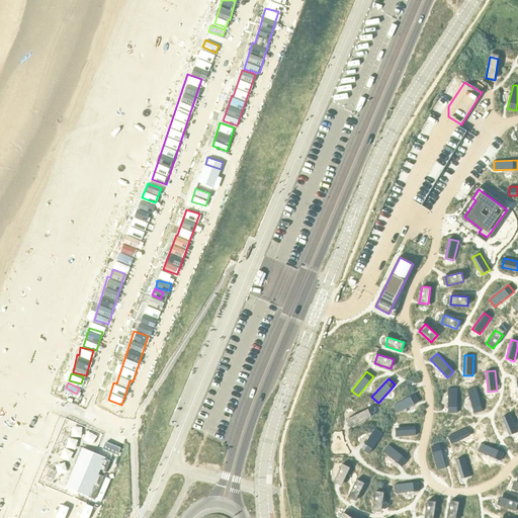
[(483,411),(476,387),(467,390),(473,414),(483,411)]
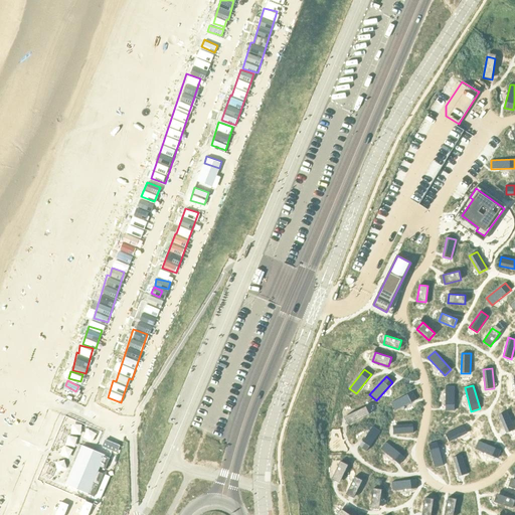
[(446,410),(455,410),(455,386),(446,386),(446,410)]
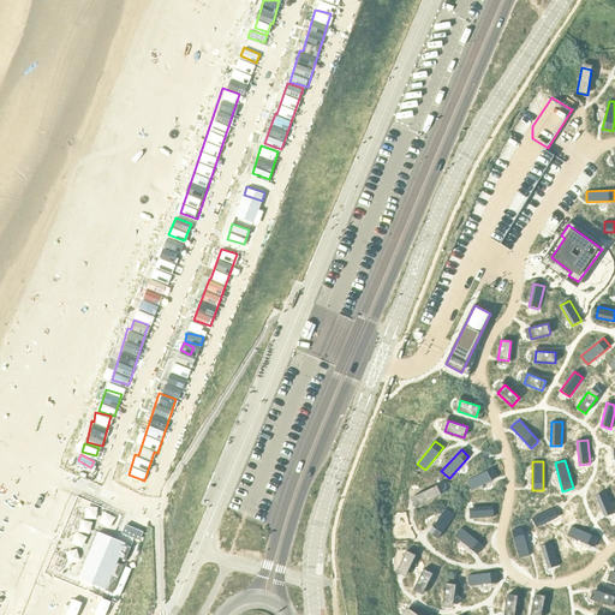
[(472,490),(497,477),(493,467),(467,481),(472,490)]
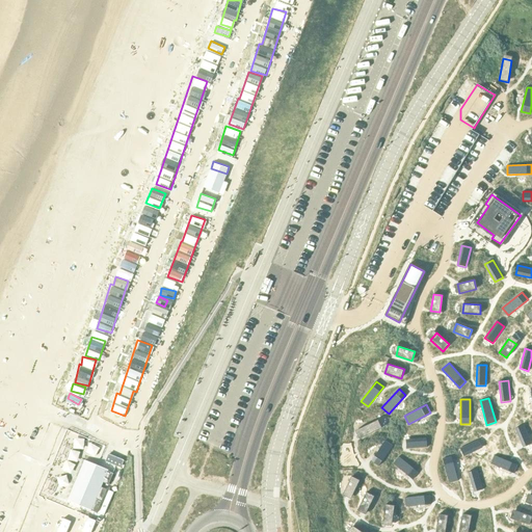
[(382,428),(378,420),(366,426),(358,429),(363,437),(382,428)]
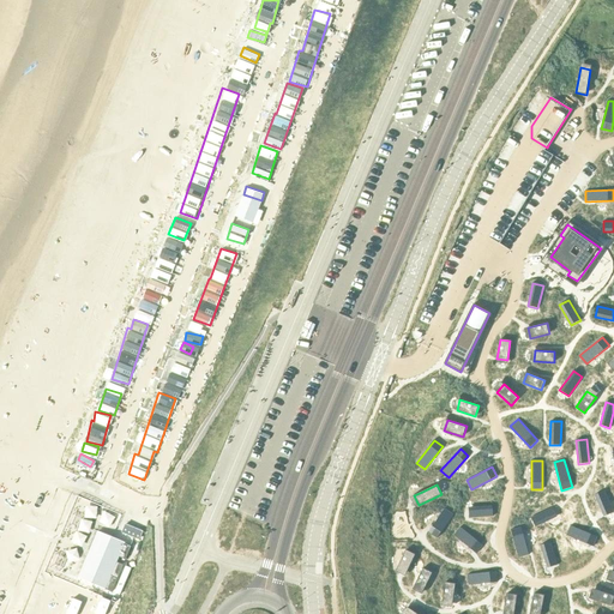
[(603,517),(613,512),(605,491),(595,494),(603,517)]
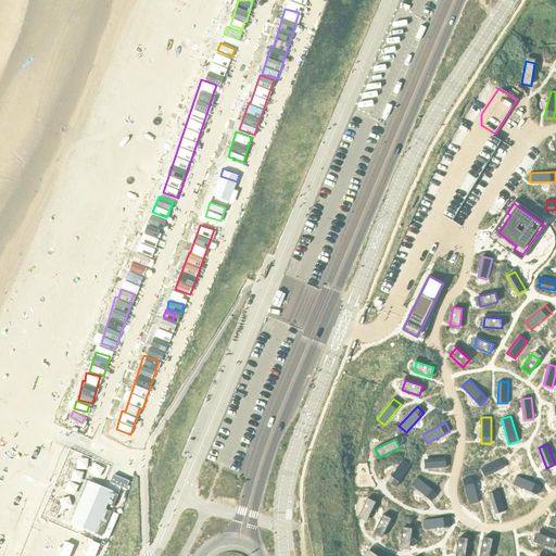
[(425,469),(446,467),(445,458),(424,459),(425,469)]
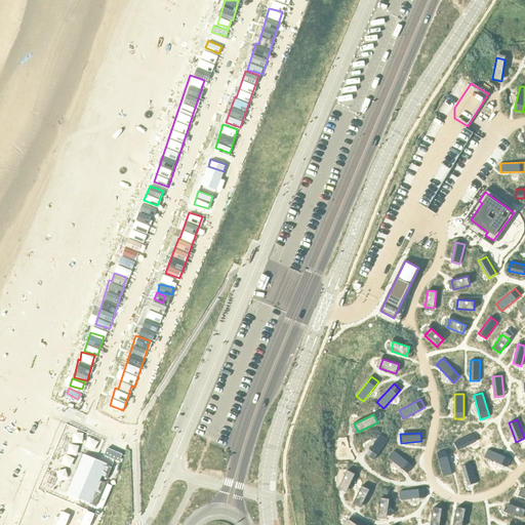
[(473,434),(454,442),(457,451),(476,442),(473,434)]
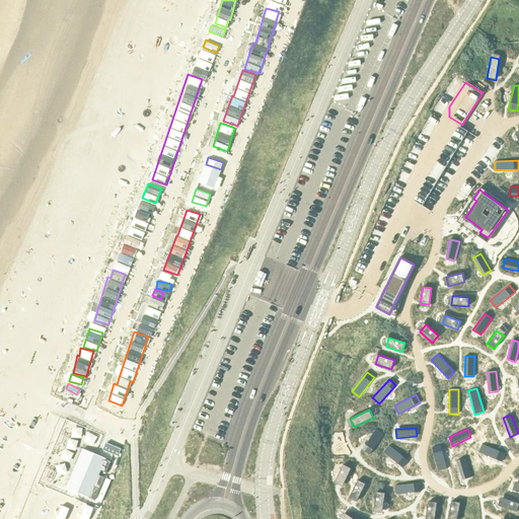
[(376,430),(362,450),(369,455),(383,435),(376,430)]
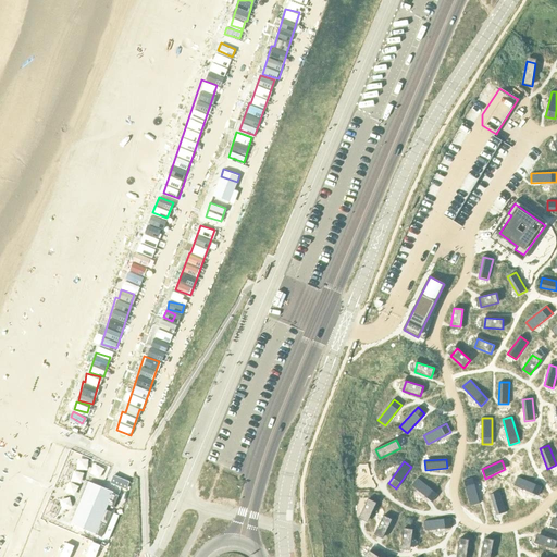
[(114,473),(110,482),(127,489),(131,480),(114,473)]
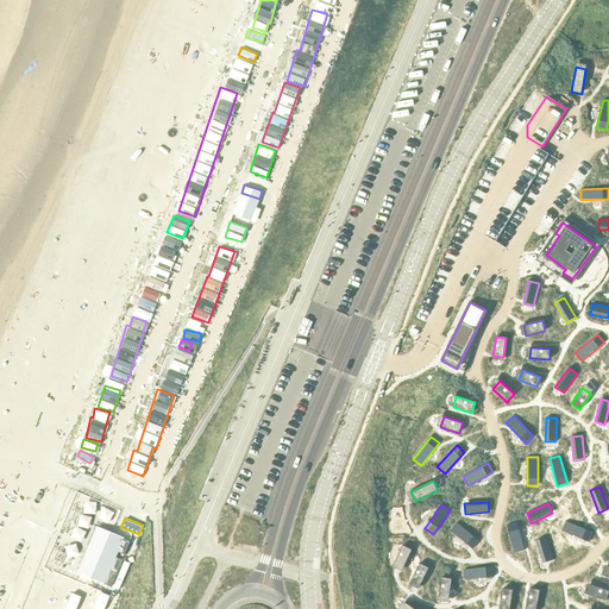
[(562,531),(588,542),(592,533),(566,521),(562,531)]
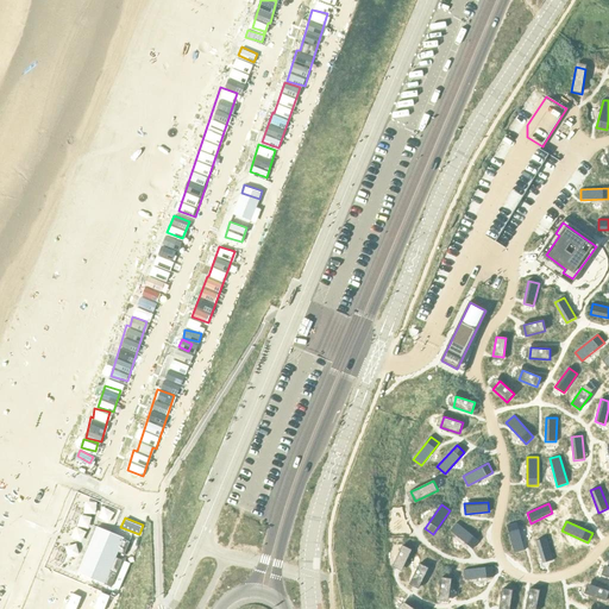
[(450,531),(472,550),(479,541),(457,522),(450,531)]
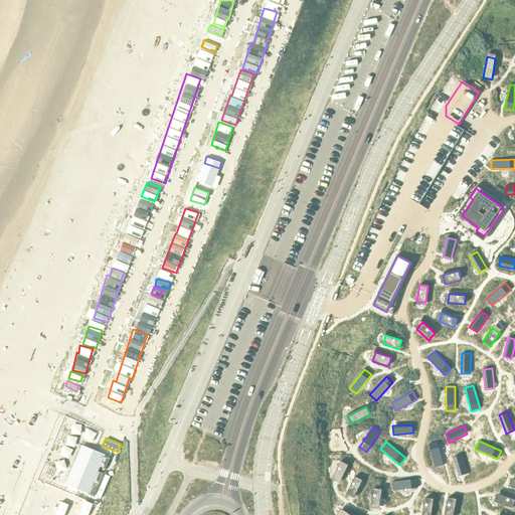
[(437,442),(428,445),(435,468),(444,465),(437,442)]
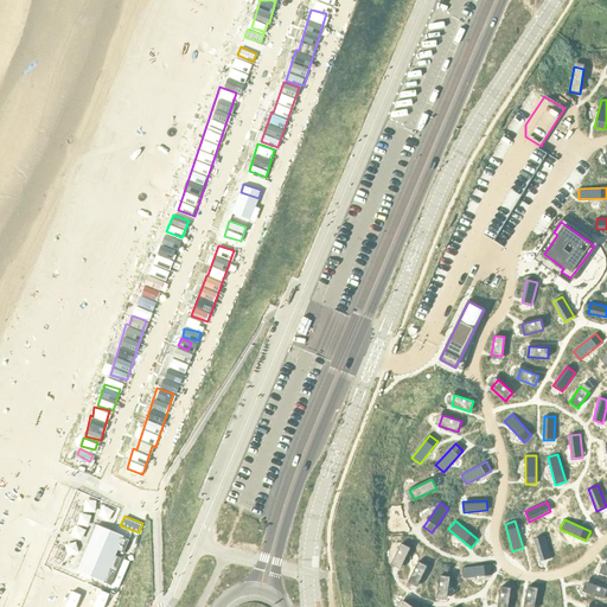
[(89,532),(70,580),(100,593),(120,547),(89,532)]
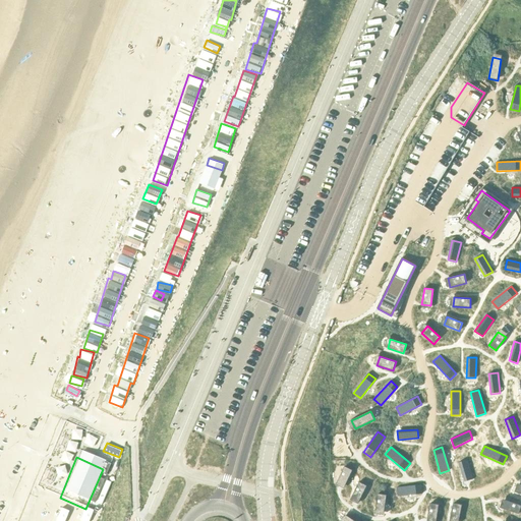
[(467,460),(458,463),(464,482),(473,479),(467,460)]
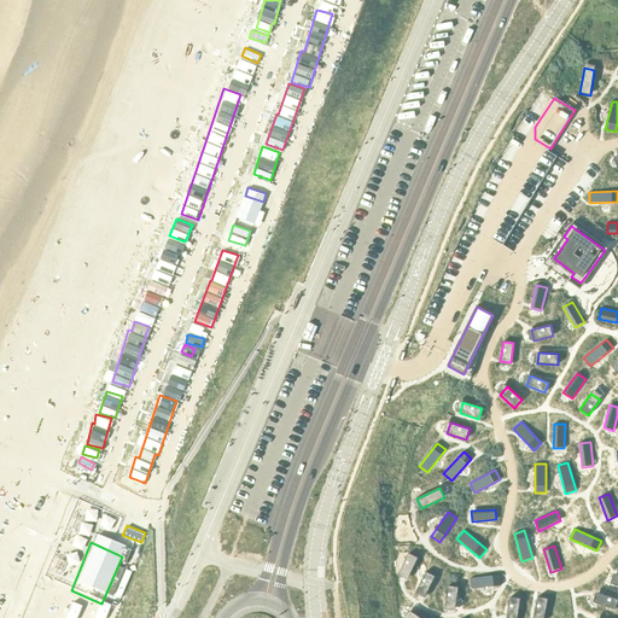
[(418,558),(408,553),(400,571),(409,576),(418,558)]
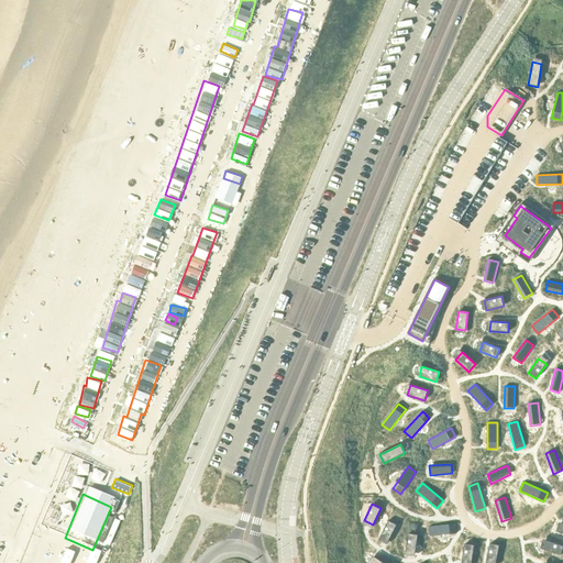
[(387,520),(379,537),(388,541),(396,525),(387,520)]
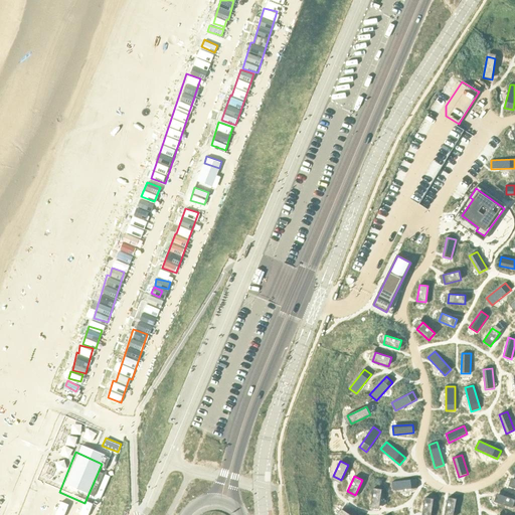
[(393,491),(417,488),(416,479),(392,482),(393,491)]
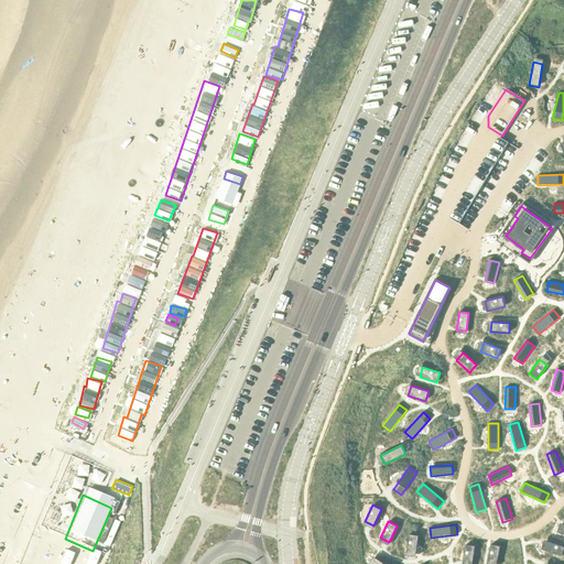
[(45,545),(50,533),(42,530),(36,542),(45,545)]
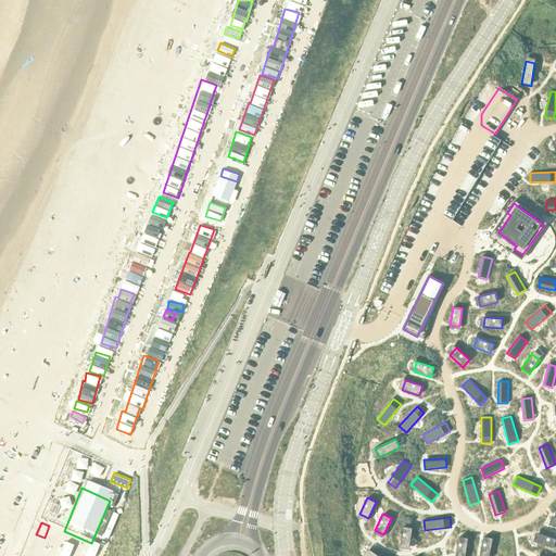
[(413,528),(403,527),(401,545),(409,546),(413,528)]
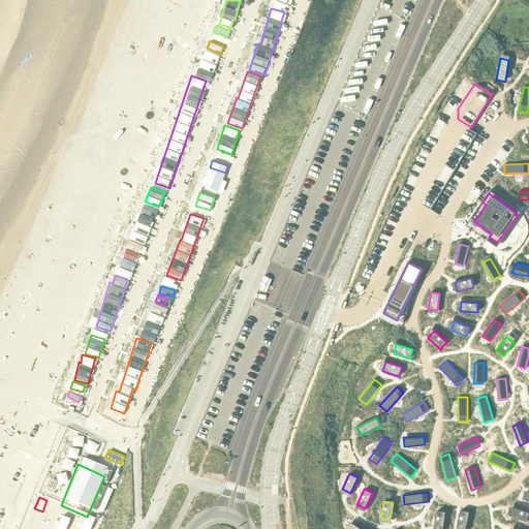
[(528,515),(528,512),(514,507),(510,517),(527,522),(528,515)]
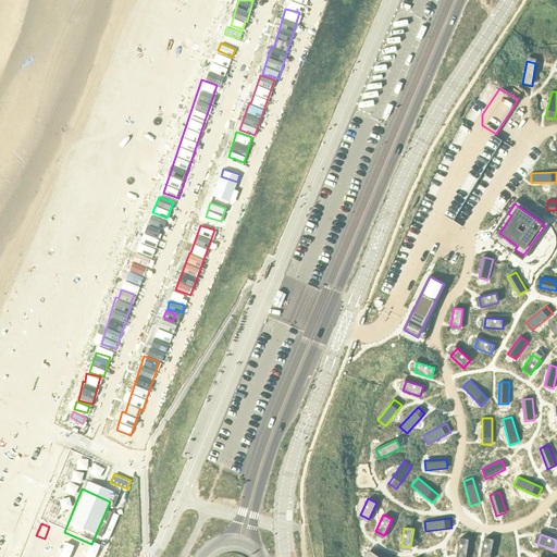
[(459,537),(457,556),(465,556),(466,556),(469,540),(459,537)]
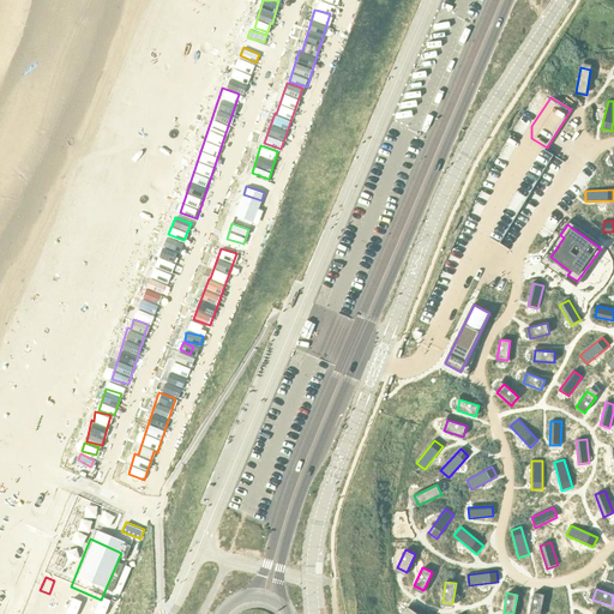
[(540,613),(545,595),(534,593),(530,612),(539,613),(540,613)]
